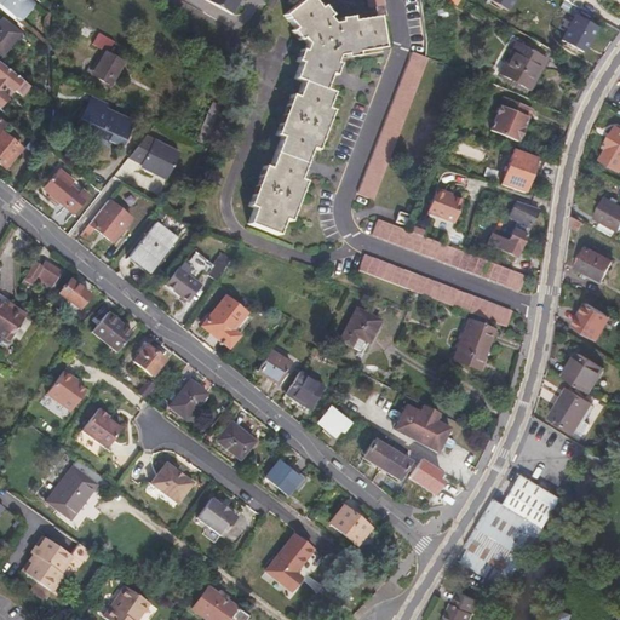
[(0,0),(0,9),(12,18),(15,16),(27,0),(0,0)]
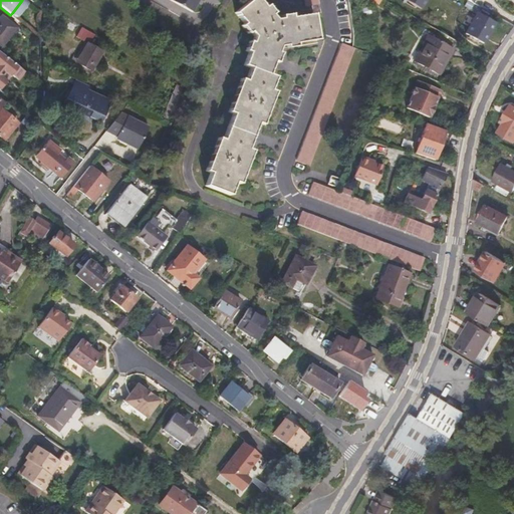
[(22,0),(12,13),(16,16),(26,4),(22,0)]
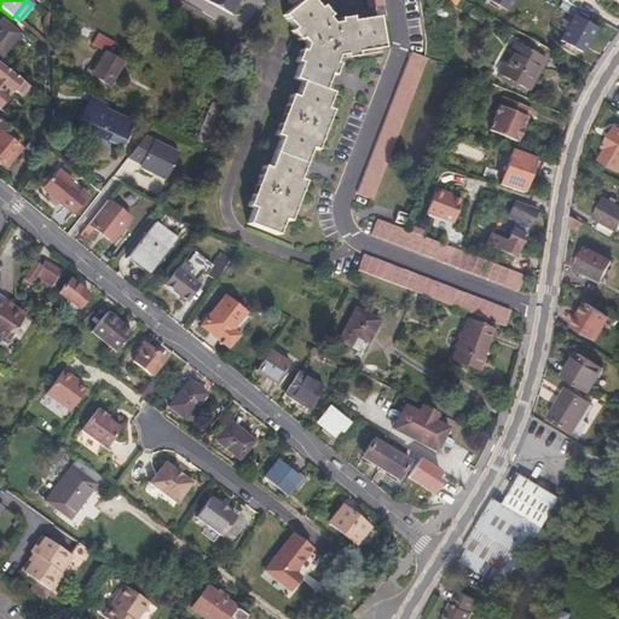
[(239,0),(207,0),(233,13),(239,0)]
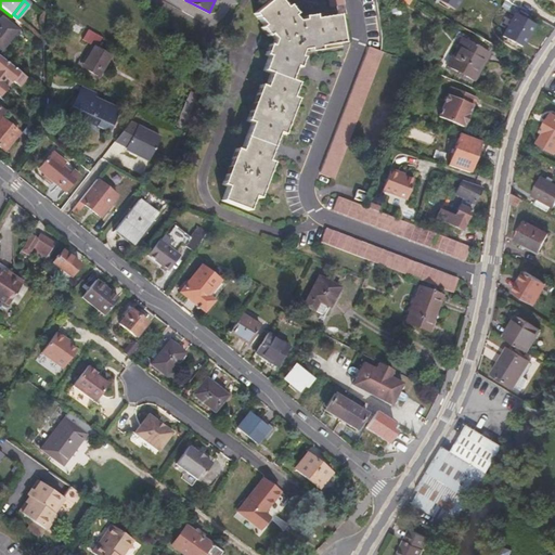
[(229,185),(224,198),(252,209),(256,196),(260,197),(274,163),(270,162),(282,133),(286,136),(300,100),(297,98),(302,85),(296,82),(301,69),(305,71),(309,61),(307,60),(309,52),(314,50),(315,53),(325,50),(325,46),(346,38),(337,12),(314,20),(314,17),(307,21),(307,23),(304,24),(299,20),(302,17),(293,5),(289,8),(282,0),(275,0),(259,15),(269,27),(267,28),(273,37),(275,36),(280,40),(278,47),(275,47),(271,57),(274,57),(269,72),(275,75),(270,87),(266,85),(252,120),(256,123),(244,151),(240,149),(226,184),(229,185)]
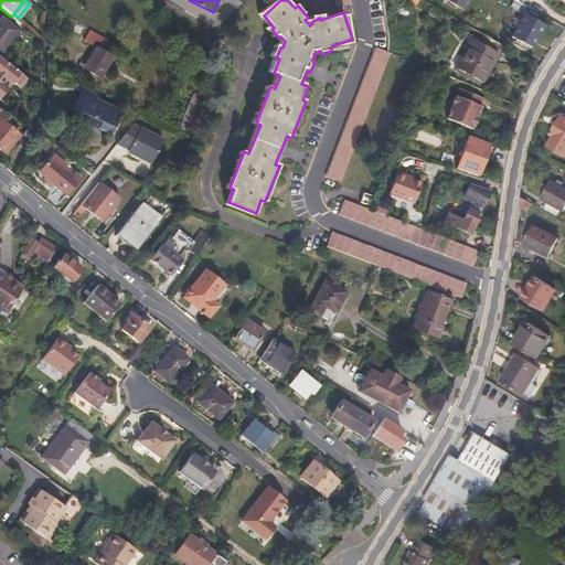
[(466,10),(469,0),(446,0),(446,1),(466,10)]
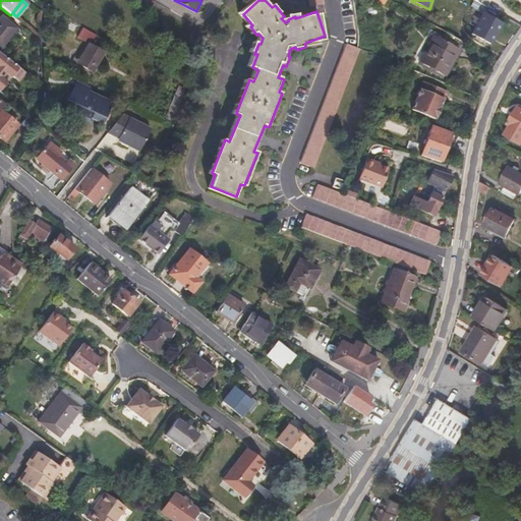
[(503,23),(484,14),(473,35),(490,45),(503,23)]
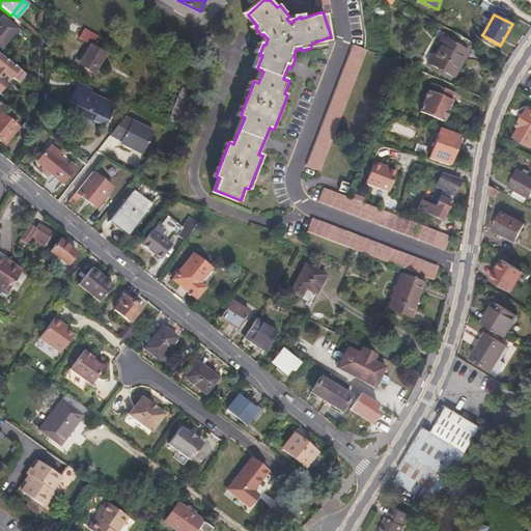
[(17,28),(2,17),(0,18),(0,45),(1,47),(17,28)]
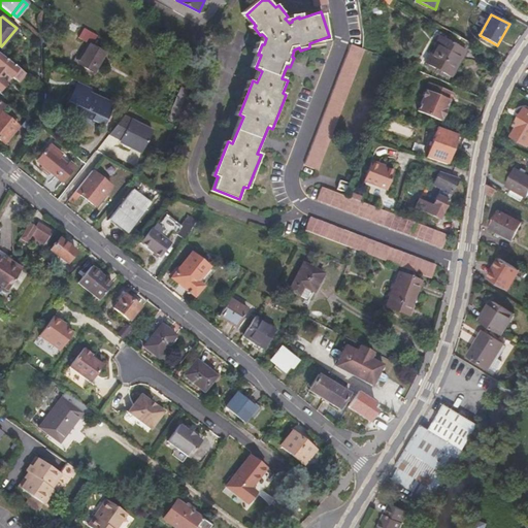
[(90,44),(96,34),(83,26),(76,37),(90,44)]
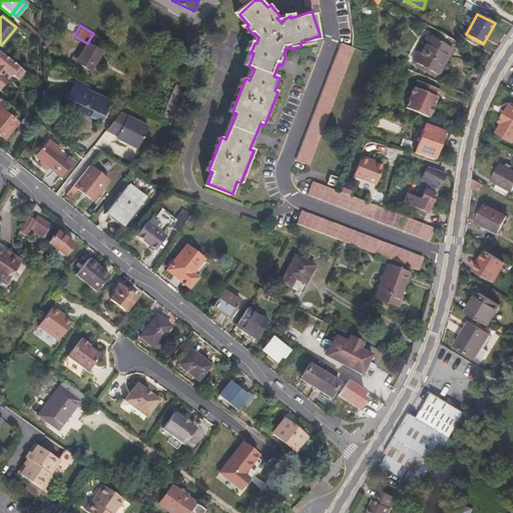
[(456,41),(439,32),(435,38),(428,34),(413,60),(438,73),(452,49),(456,41)]
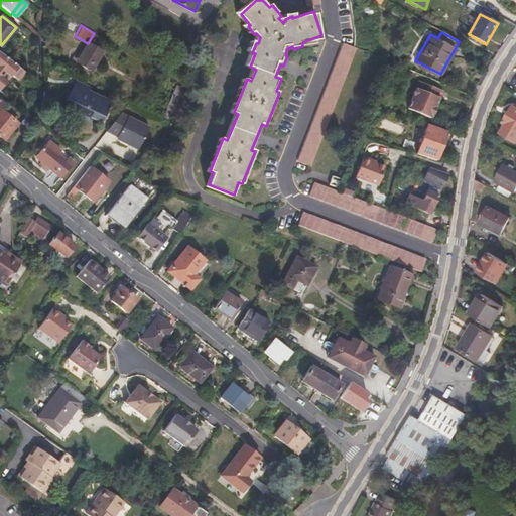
[(356,41),(344,37),(299,156),(312,161),(356,41)]
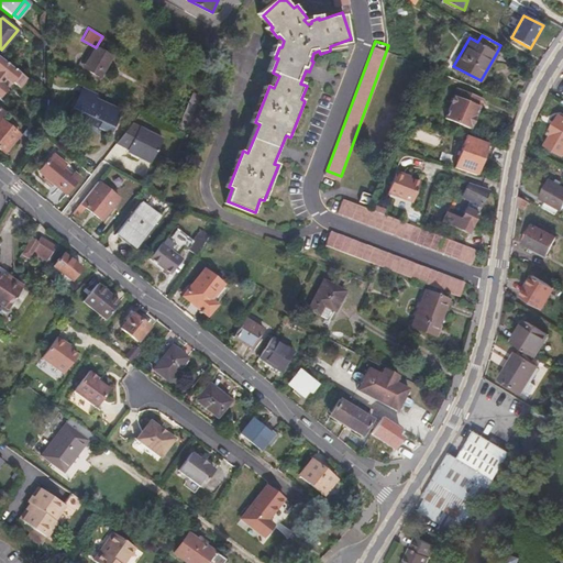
[(110,59),(95,50),(83,69),(98,79),(110,59)]
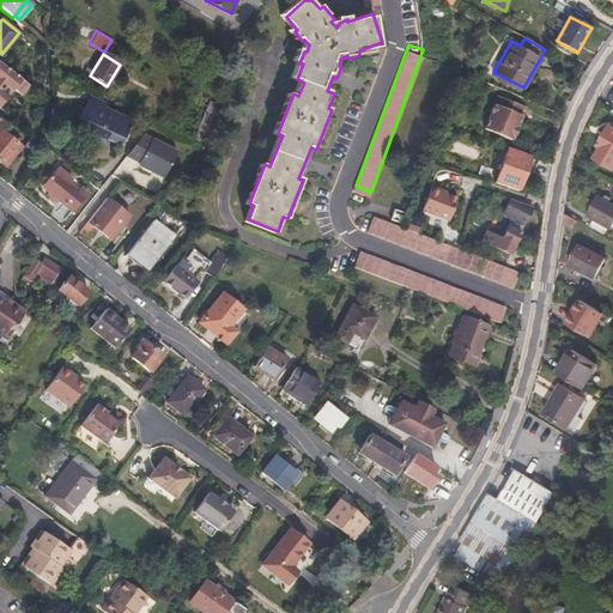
[(540,59),(523,87),(527,90),(544,60),(540,59)]
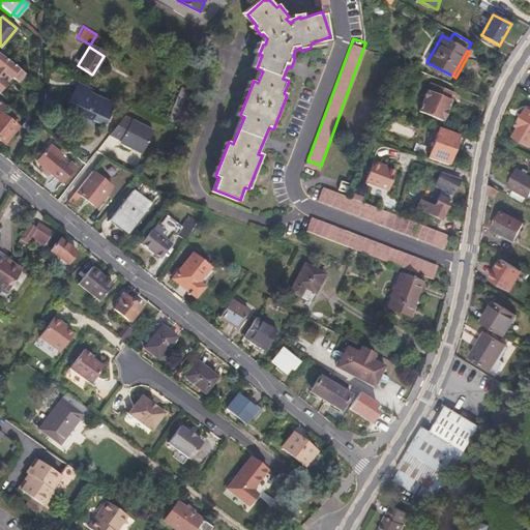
[(18,81),(25,72),(0,53),(0,90),(9,79),(11,80),(13,78),(18,81)]
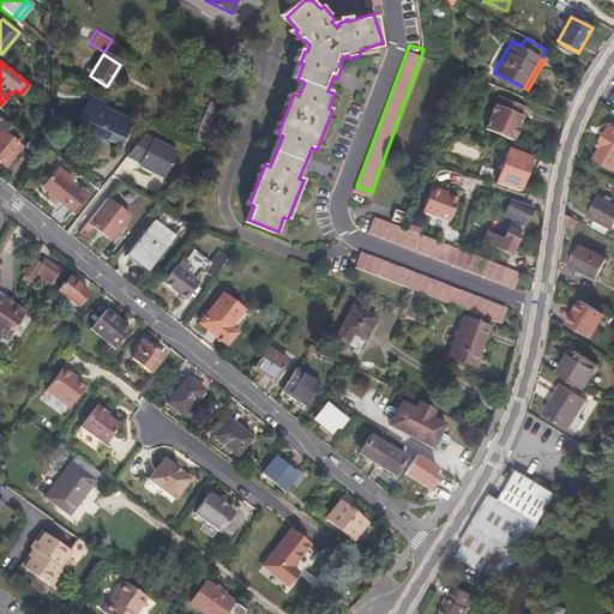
[(513,140),(527,108),(499,96),(485,128),(513,140)]
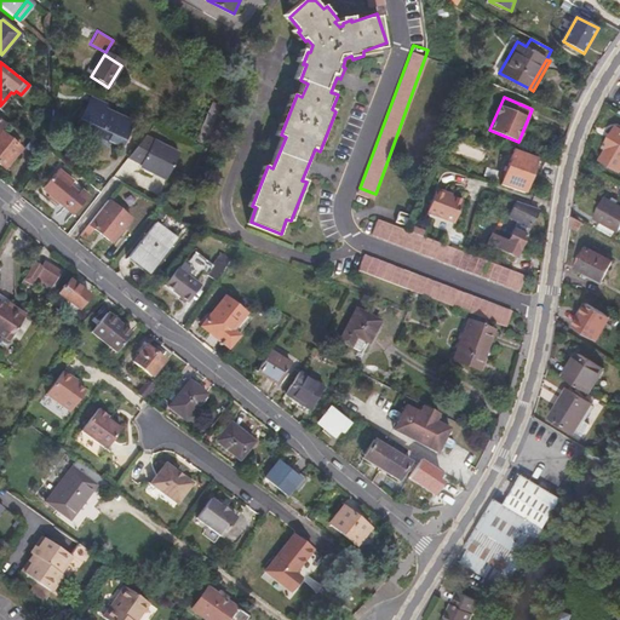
[(132,120),(90,101),(79,125),(121,144),(132,120)]
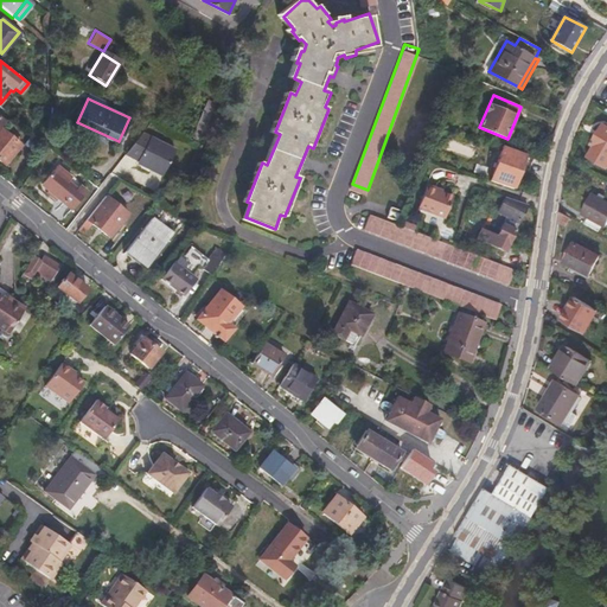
[(606,126),(605,126),(593,145),(596,147),(590,157),(606,166),(606,126)]
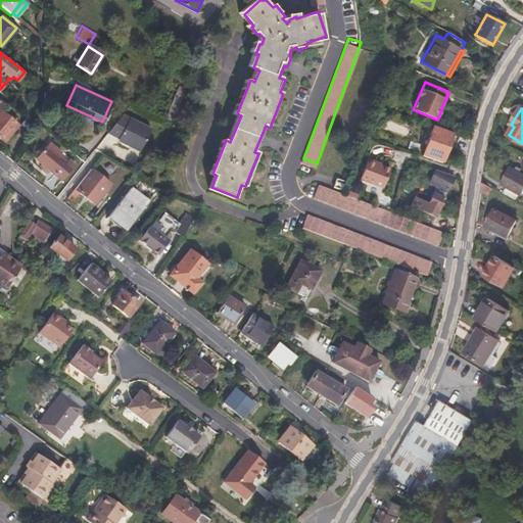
[(0,137),(3,140),(17,125),(0,110),(0,137)]
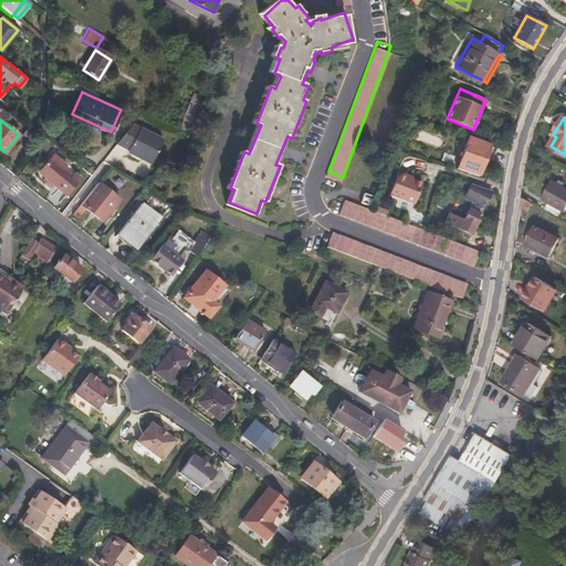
[(32,143),(40,133),(29,124),(21,134),(32,143)]
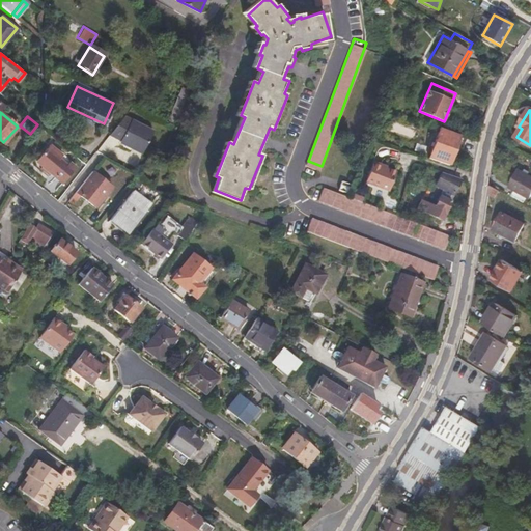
[(151,130),(124,116),(110,135),(118,139),(117,140),(141,151),(151,130)]
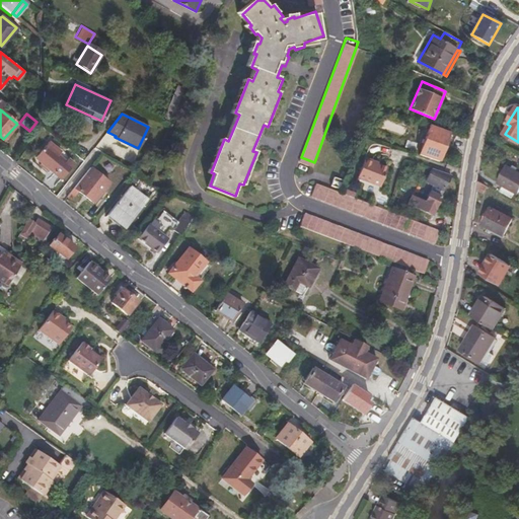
[(448,137),(429,130),(422,148),(440,155),(448,137)]
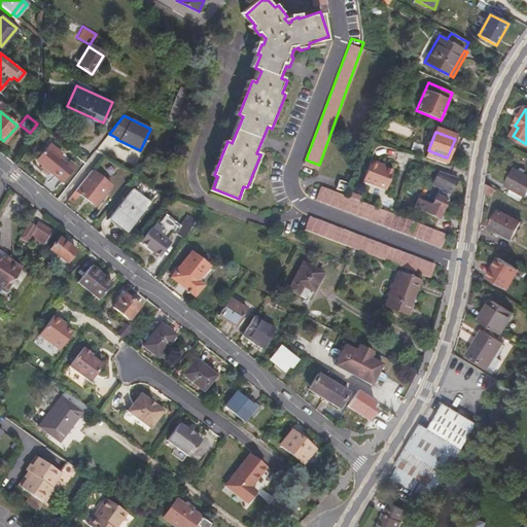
[(62,153),(48,143),(35,159),(40,164),(38,166),(47,173),(48,171),(61,180),(74,166),(66,160),(65,162),(60,156),(62,153)]
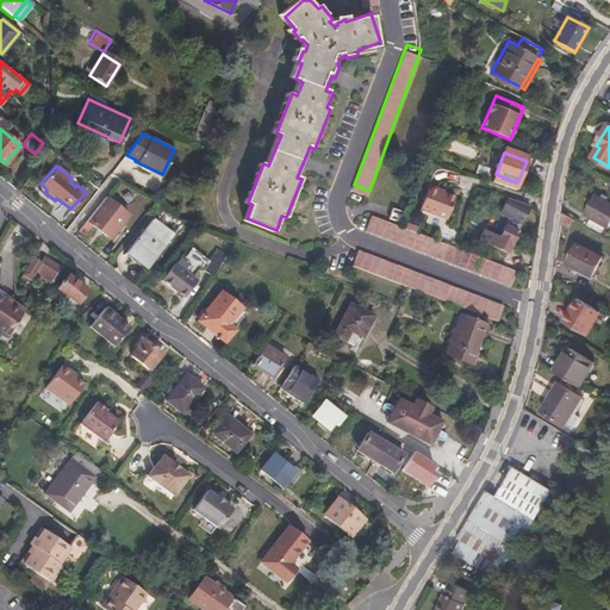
[(441,190),(429,185),(419,206),(446,217),(455,195),(441,191),(441,190)]
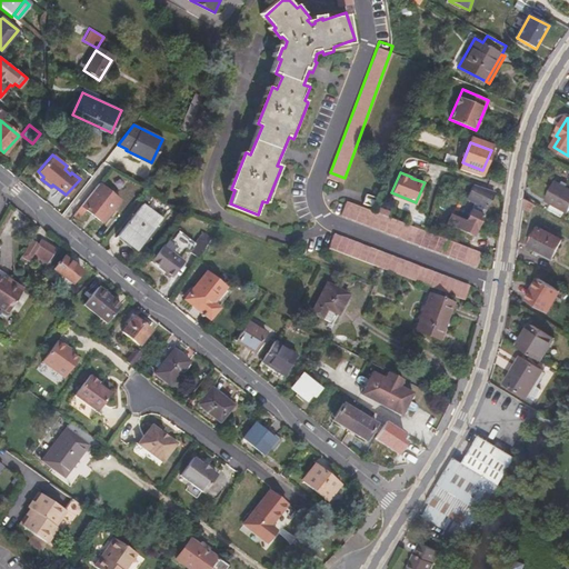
[(565,187),(558,182),(547,201),(552,205),(549,210),(562,217),(566,212),(568,213),(568,212),(568,185),(566,183),(565,187)]
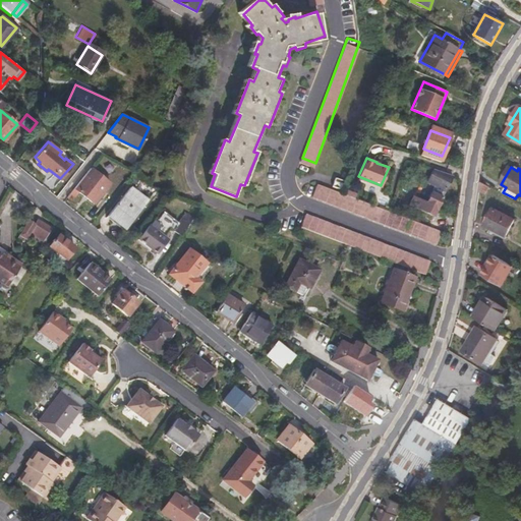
[(93,168),(76,188),(95,204),(112,183),(93,168)]
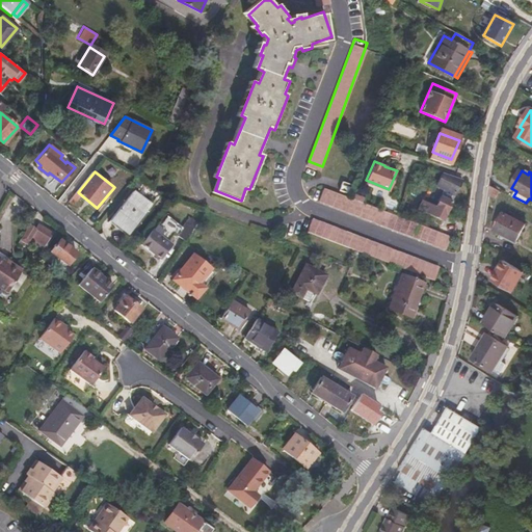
[(443,220),(463,179),(443,173),(435,186),(439,187),(436,193),(441,195),(437,202),(428,197),(426,202),(423,200),(419,208),(443,220)]
